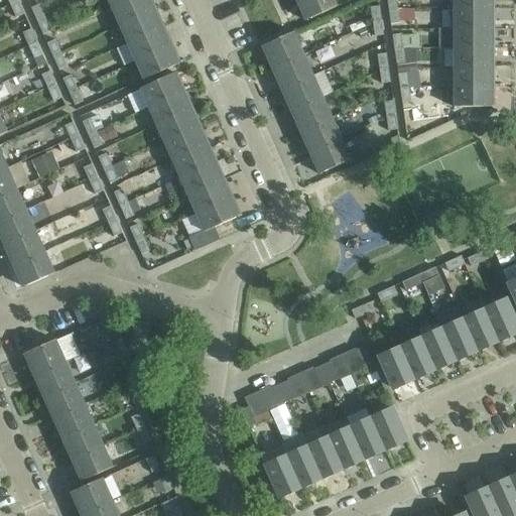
[(18,0),(10,4),(16,17),(24,14),(20,6),(18,0)]
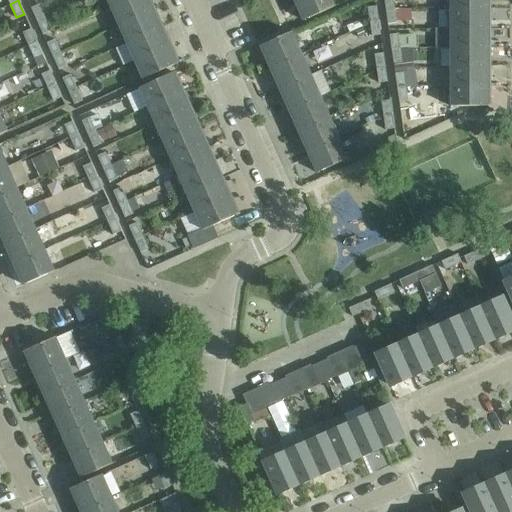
[(106,0),(110,8),(128,0),(106,0)]
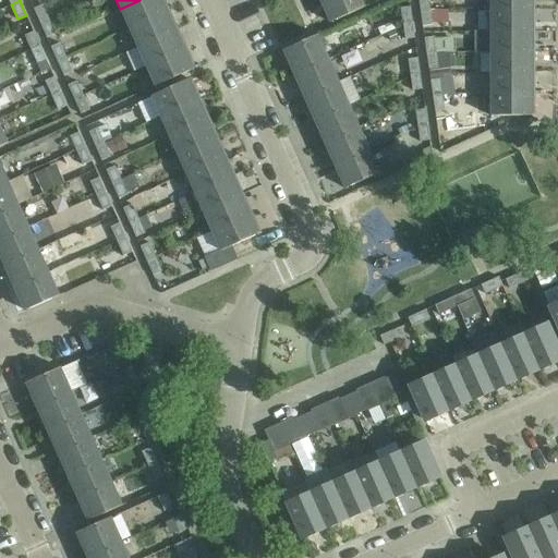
[(140,0),(120,9),(129,28),(167,11),(161,0),(140,0)]
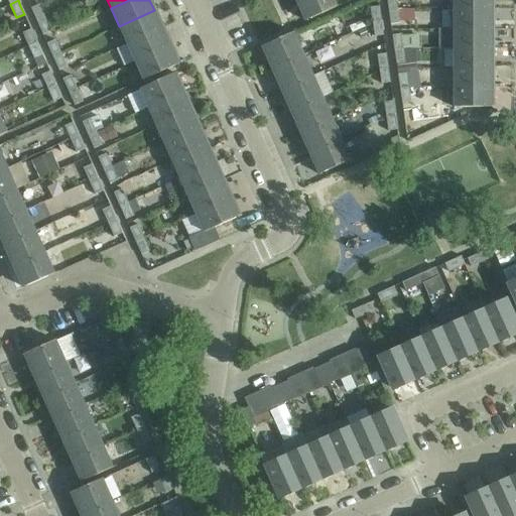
[(337,6),(333,0),(297,0),(307,21),(308,21),(307,20),(337,6)]
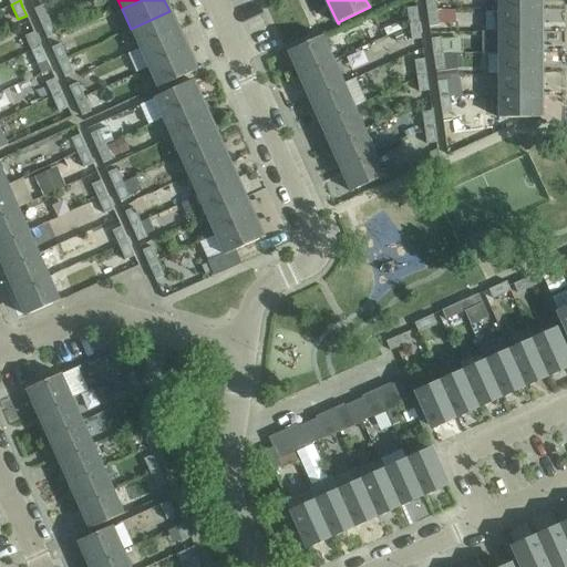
[(436,9),(435,0),(424,0),(426,11),(436,9)]
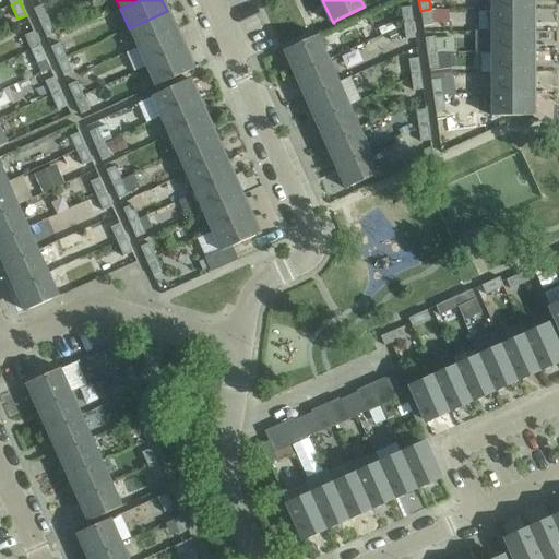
[(533,0),(490,0),(491,10),(533,10),(533,0)]
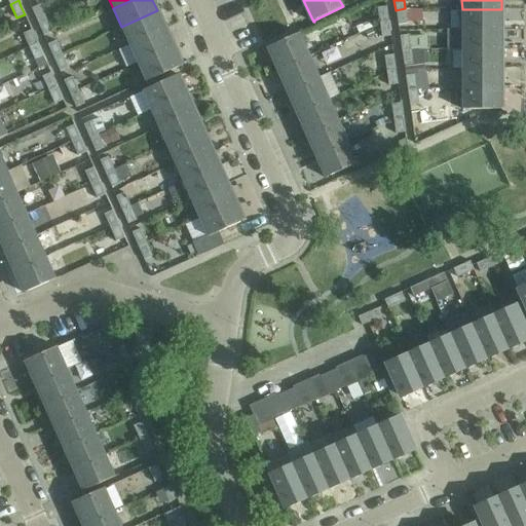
[(31,8),(37,22),(46,17),(40,4),(31,8)]
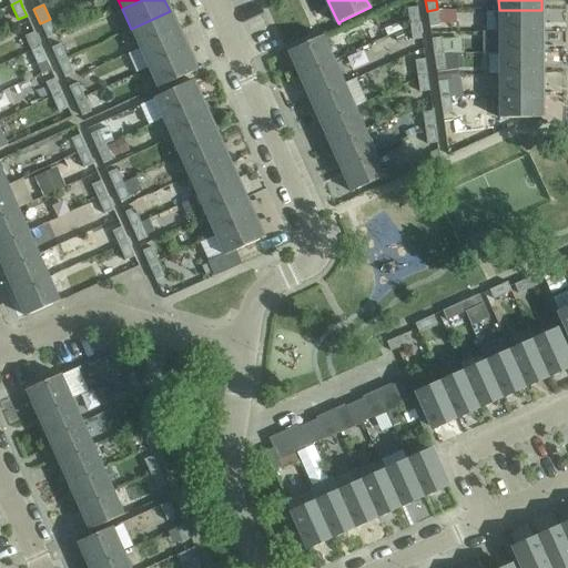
[(419,22),(417,7),(407,8),(409,24),(419,22)]
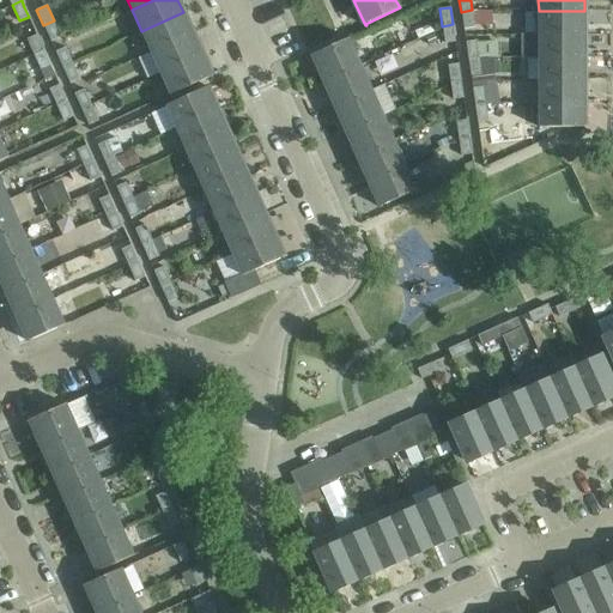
[(474,28),(472,10),(461,12),(463,29),(474,28)]
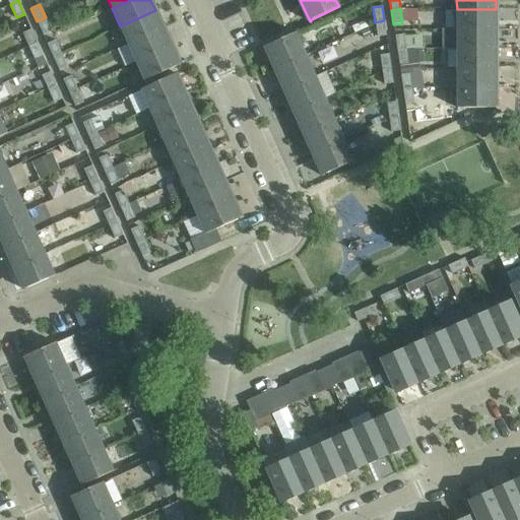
[(457,9),(457,29),(496,28),(496,9),(457,9)]
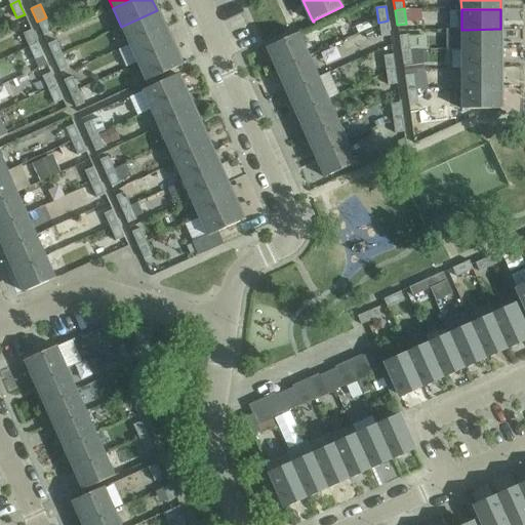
[(129,45),(165,29),(157,10),(121,27),(129,45)]
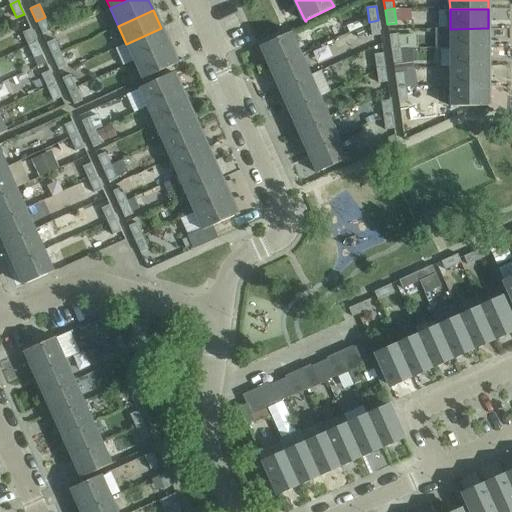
[(42,34),(51,31),(45,17),(36,21),(42,34)]
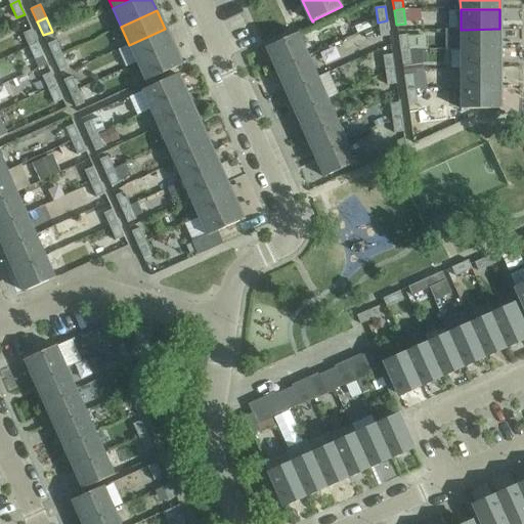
[(378,23),(380,37),(389,36),(387,20),(378,23)]
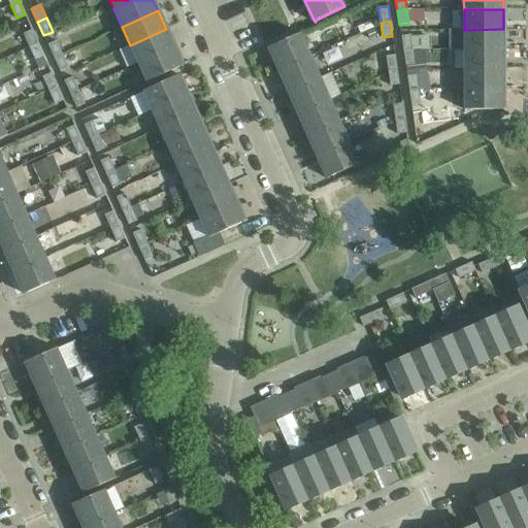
[(130,45),(138,63),(174,46),(166,29),(130,45)]
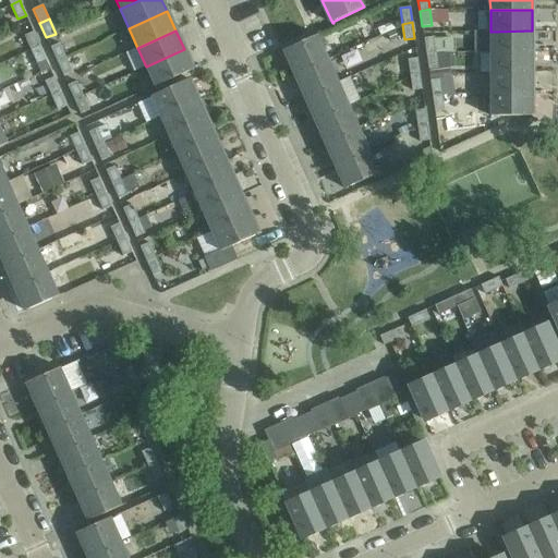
[(490,32),(490,52),(532,52),(532,31),(490,32)]
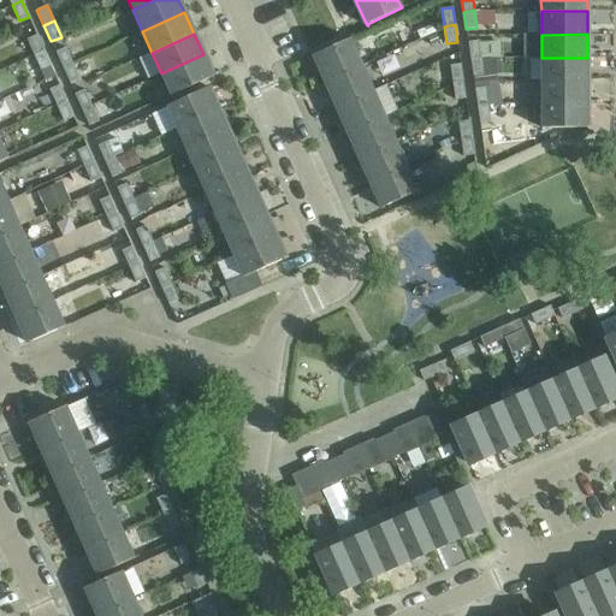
[(37,35),(28,39),(35,54),(43,51),(37,35)]
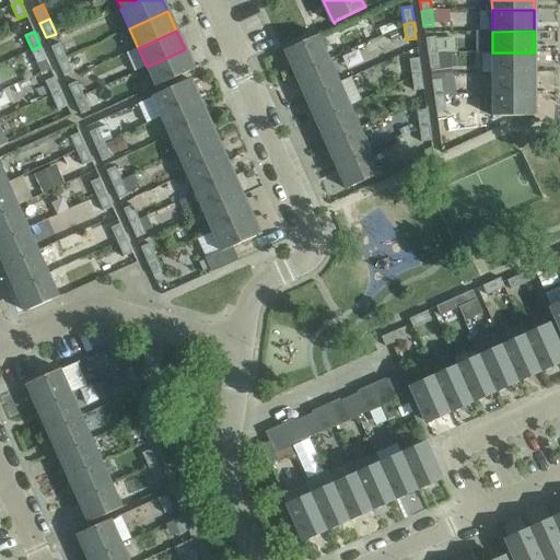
[(286,49),(296,73),(328,59),(318,35),(287,49),(287,48),(286,49)]
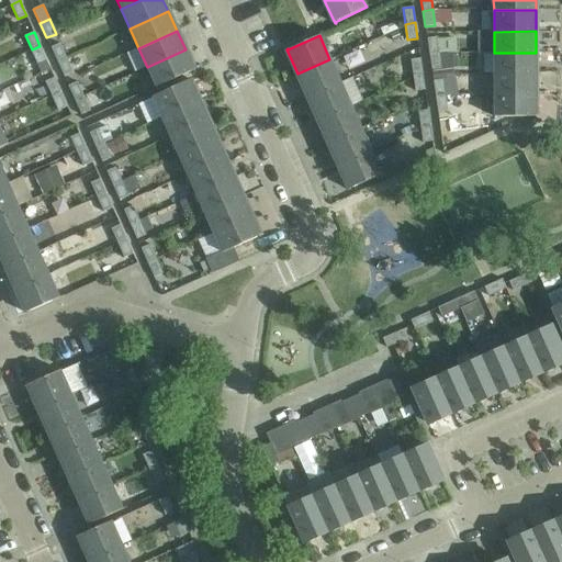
[(439,53),(437,36),(427,38),(429,54),(439,53)]
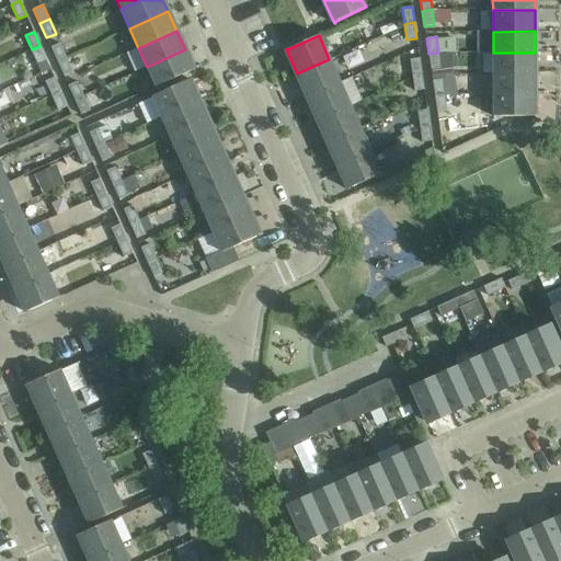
[(50,47),(57,61),(66,57),(59,43),(50,47)]
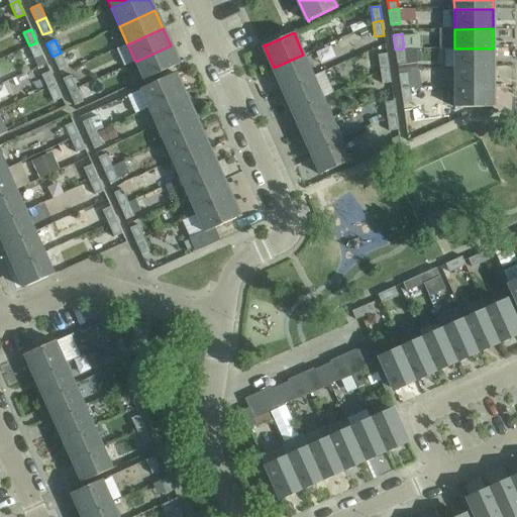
[(36,42),(29,45),(35,60),(38,67),(46,64),(42,56),(36,42)]
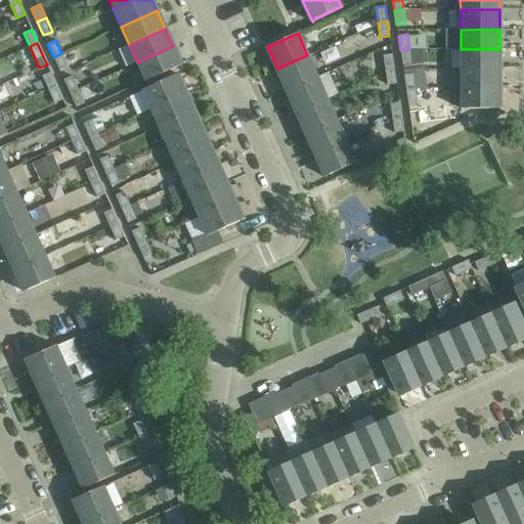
[(173,46),(137,62),(145,81),(180,66),(180,67),(181,66),(173,46)]
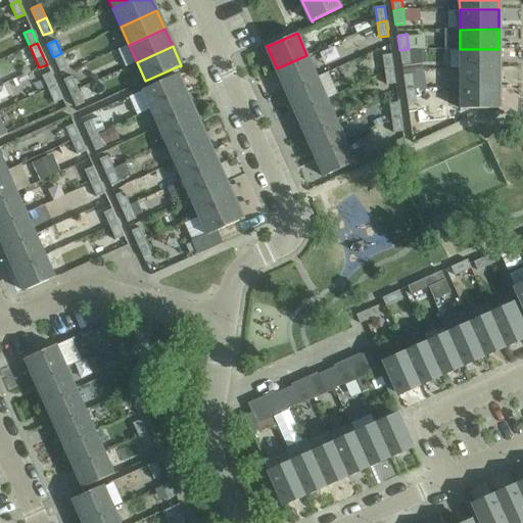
[(364,47),(357,50),(360,56),(361,57),(367,55),(366,54),(364,47)]
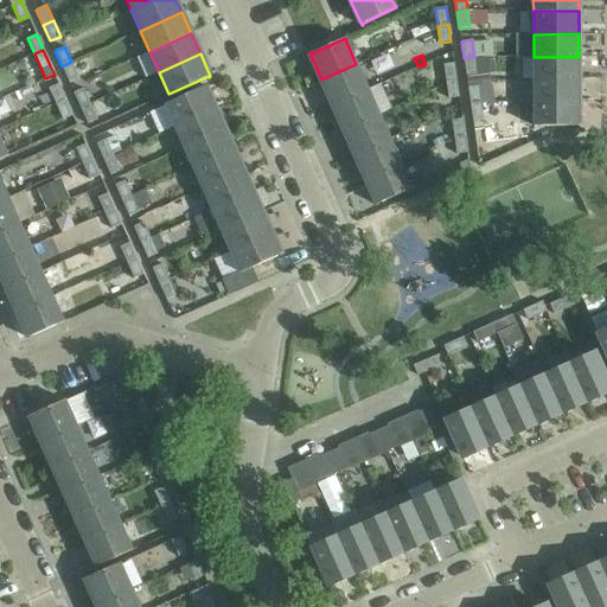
[(464,58),(466,75),(477,74),(474,57),(464,58)]
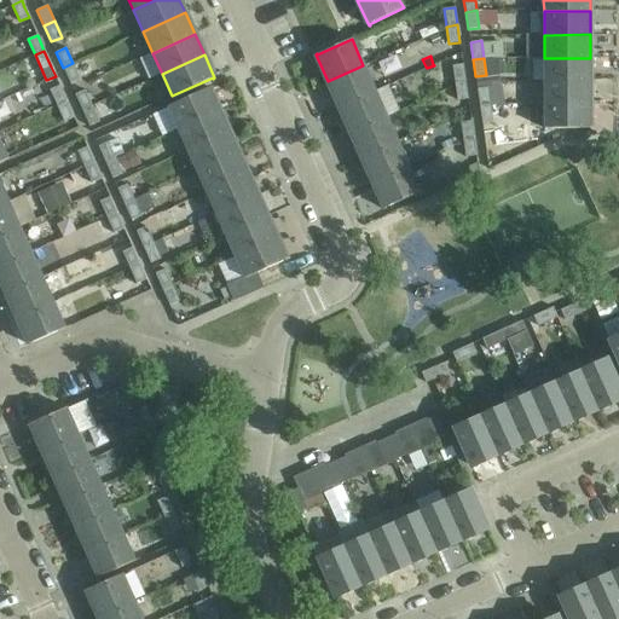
[(544,58),(543,81),(590,81),(590,58),(544,58)]
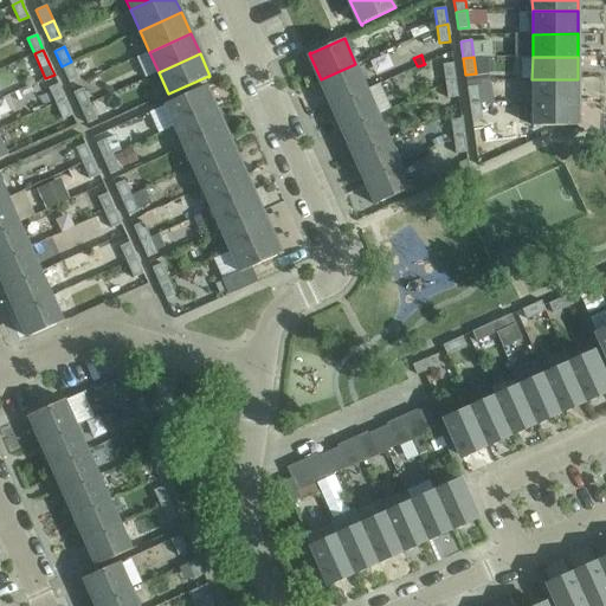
[(69,82),(78,78),(71,62),(62,66),(69,82)]
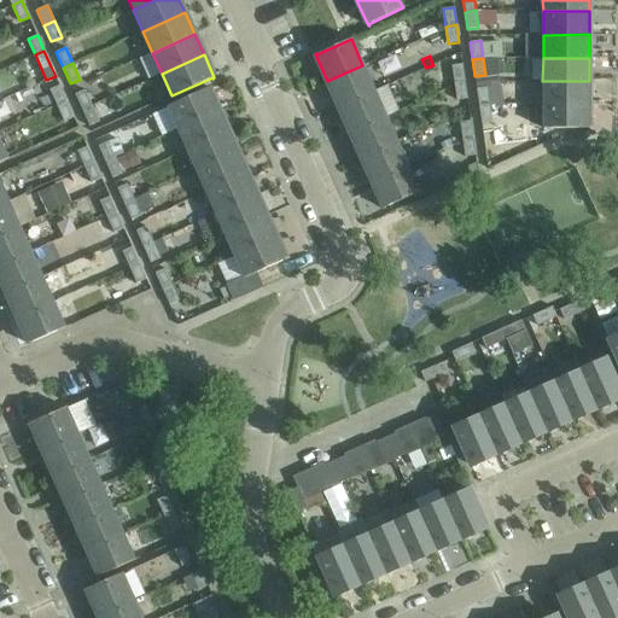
[(465,81),(462,64),(452,65),(454,82),(465,81)]
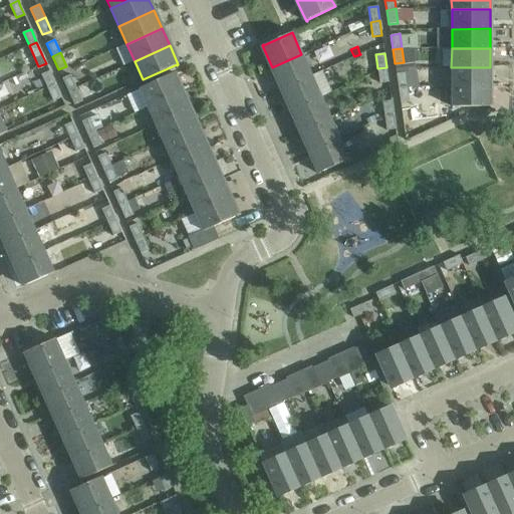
[(272,67),(281,88),(311,75),(301,54),(272,67)]
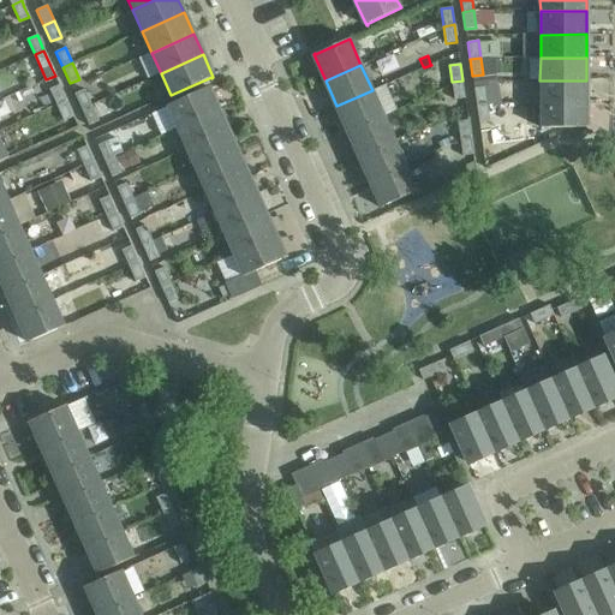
[(452,82),(454,100),(465,99),(463,81),(452,82)]
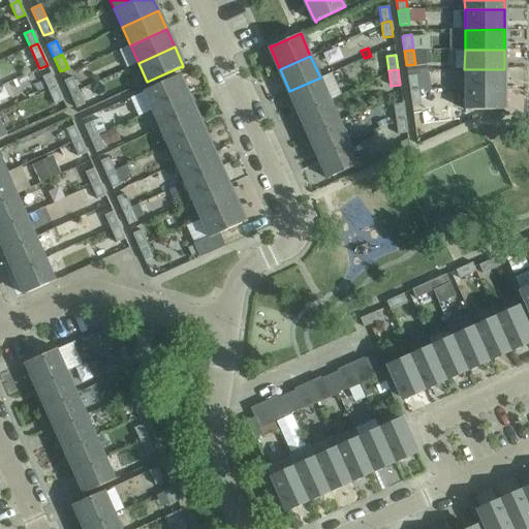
[(464,69),(464,89),(504,89),(504,69),(464,69)]
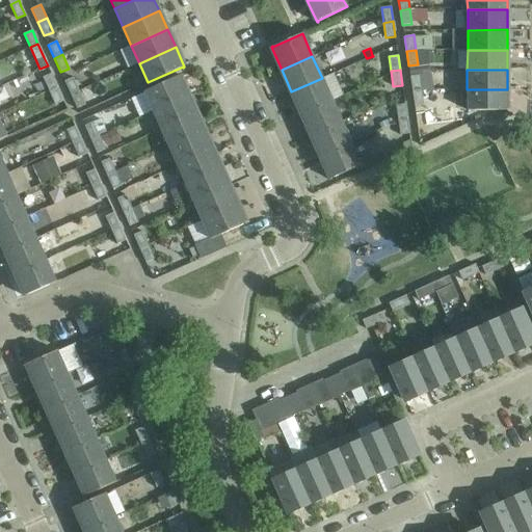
[(51,73),(44,77),(49,90),(57,87),(51,73)]
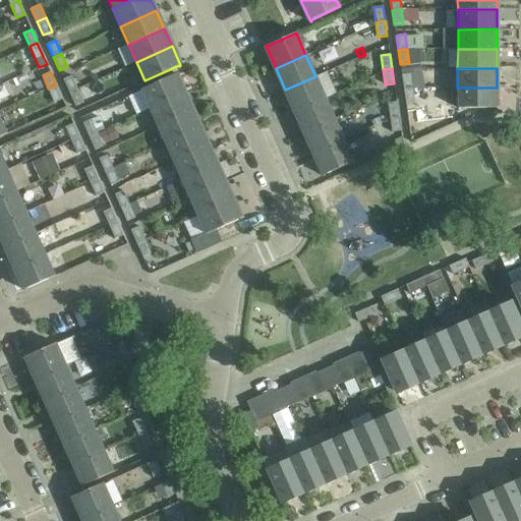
[(175,74),(140,91),(149,109),(185,93),(176,73),(175,73),(175,74)]
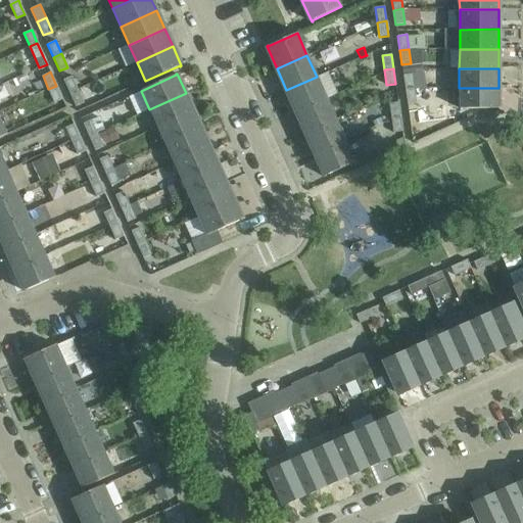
[(415,88),(412,74),(402,75),(406,90),(415,88)]
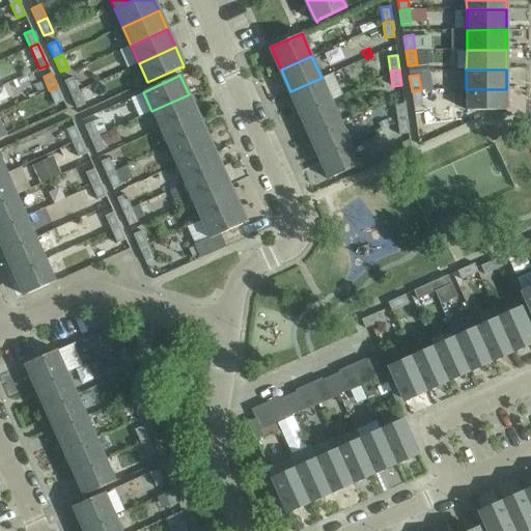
[(64,81),(71,94),(79,90),(73,77),(64,81)]
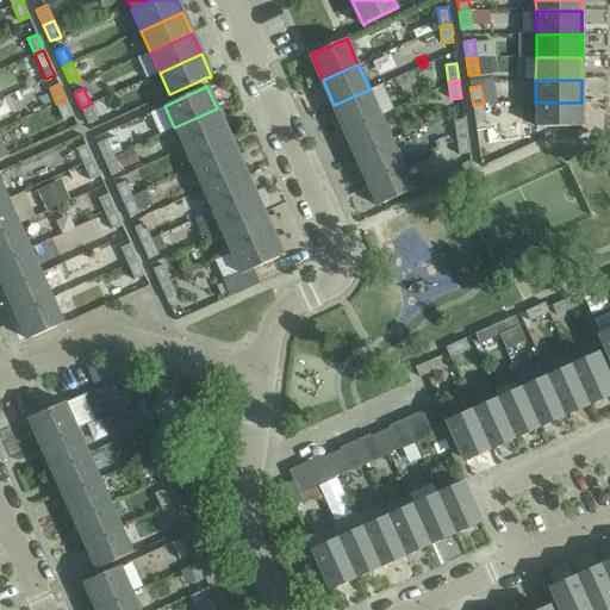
[(344,130),(380,114),(369,89),(334,105),(344,130)]
